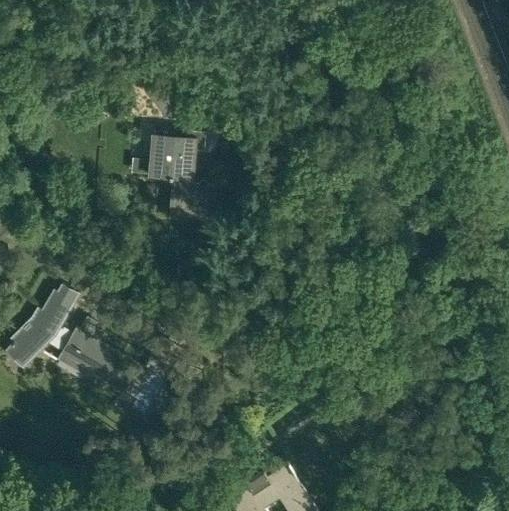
[(179,217),(212,220),(215,184),(190,182),(194,134),(151,131),(147,172),(171,174),(168,207),(179,208),(179,217)]
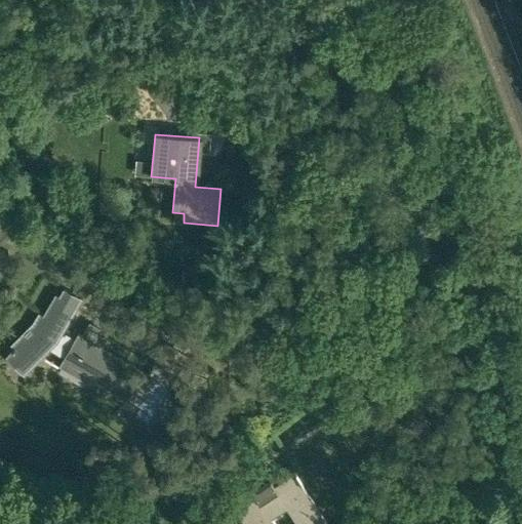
[(87,379),(124,400),(141,372),(77,335),(70,348),(55,339),(78,299),(63,290),(57,297),(54,295),(36,327),(26,337),(23,334),(9,348),(10,349),(8,352),(10,353),(5,358),(22,374),(46,350),(63,359),(58,366),(85,381),(87,379)]
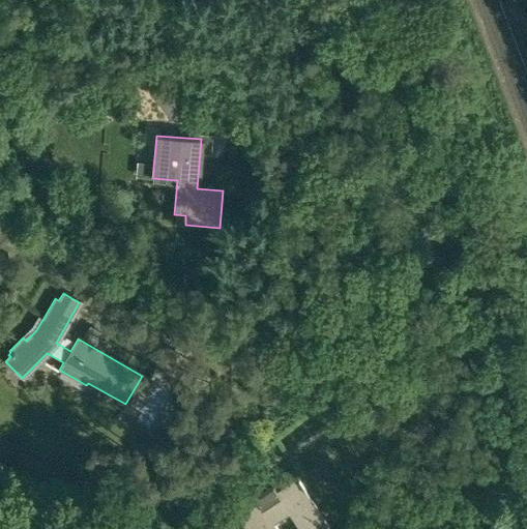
[(152,366),(181,386),(191,371),(183,365),(186,360),(183,357),(187,351),(177,344),(172,352),(165,347),(152,366)]
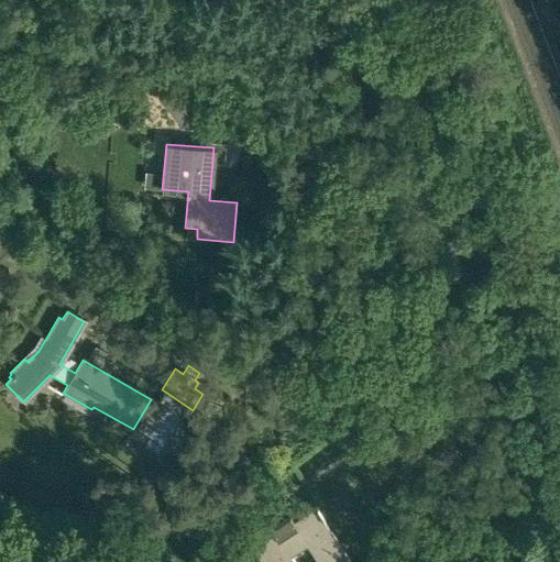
[(195,409),(206,417),(218,400),(206,393),(195,409)]
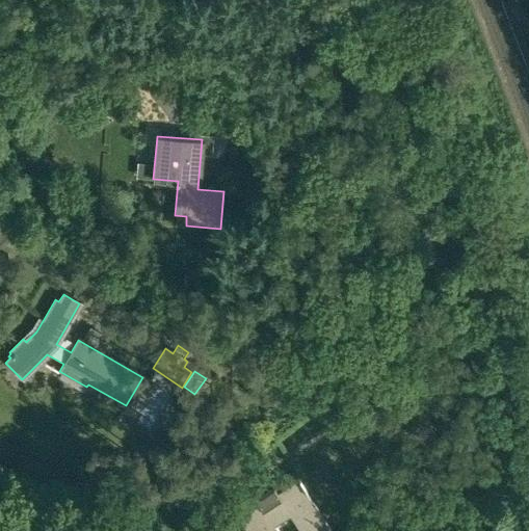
[(157,430),(146,452),(165,462),(177,440),(157,430)]
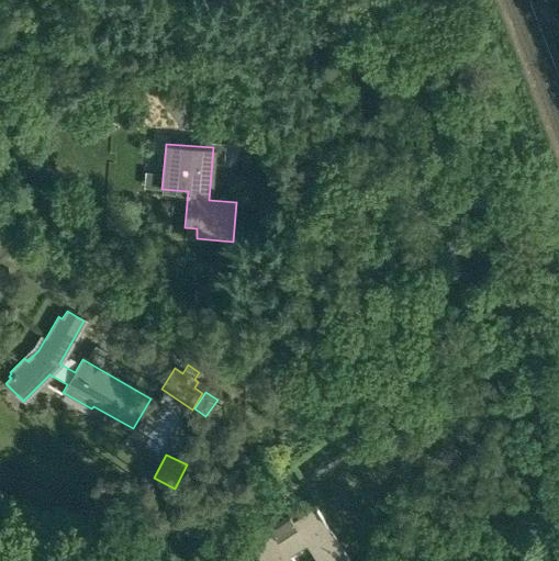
[(291,522),(288,517),(269,529),(272,534),(250,548),(258,560),(346,560),(312,508),(291,522)]
